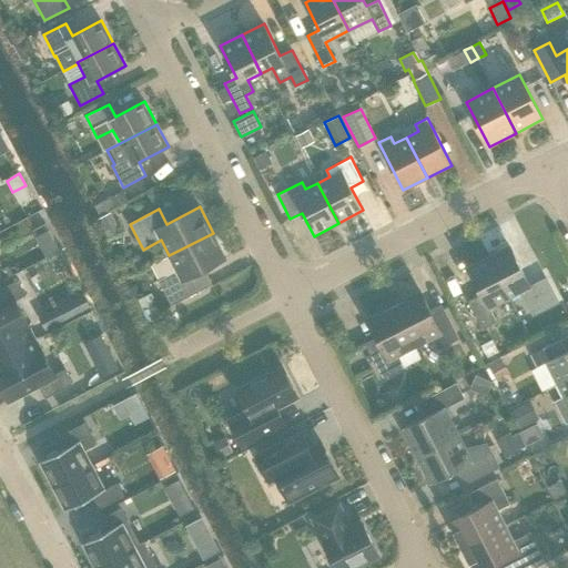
[(46,257),(59,250),(49,231),(36,237),(46,257)]
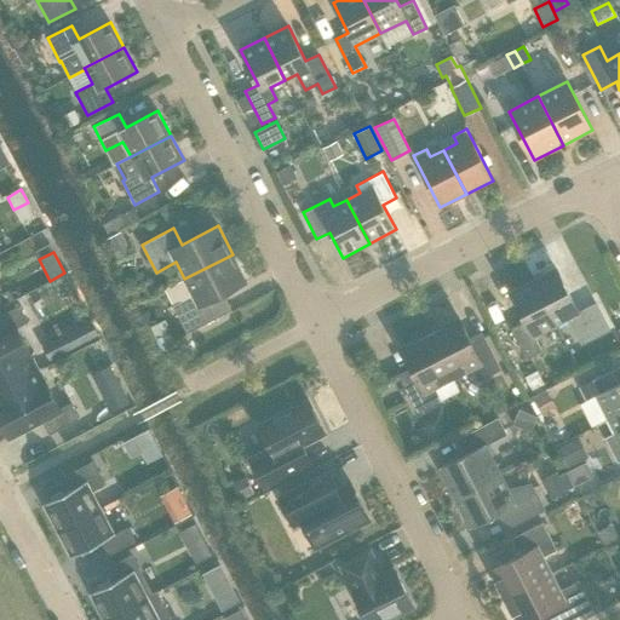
[(247,282),(233,254),(184,279),(193,296),(173,305),(187,333),(219,316),(211,300),(247,282)]
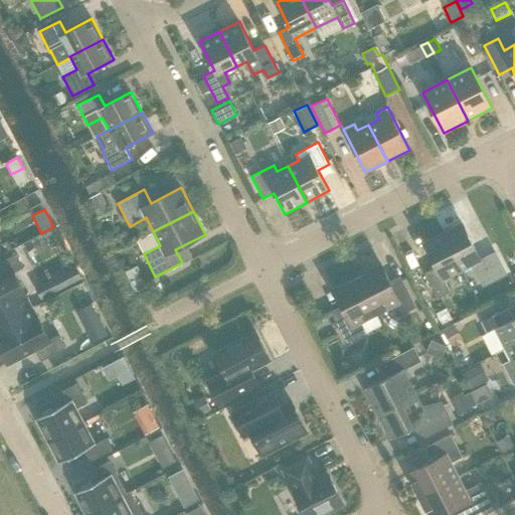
[(462,223),(444,232),(462,270),(473,264),(483,285),(506,273),(495,251),(481,260),(462,223)]
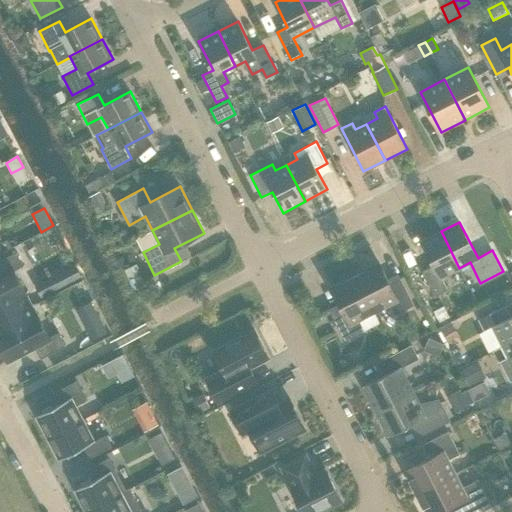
[(441,277),(459,268),(441,231),(422,241),(434,265),(422,271),(435,296),(447,290),(441,277)]
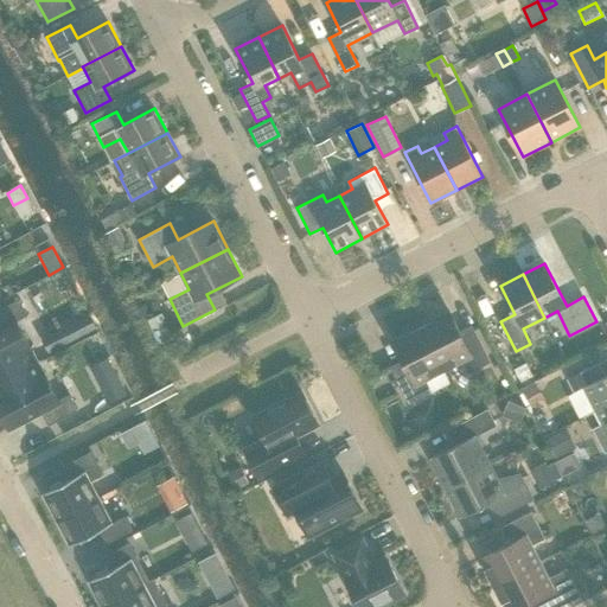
[(58,400),(17,321),(29,315),(19,299),(0,308),(0,410),(8,428),(40,410),(49,426),(78,410),(69,394),(58,400)]
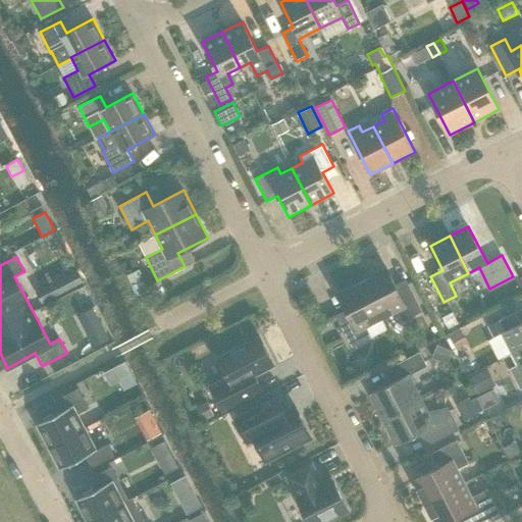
[(386,268),(362,280),(381,318),(397,310),(403,321),(422,311),(408,283),(398,289),(386,268)]
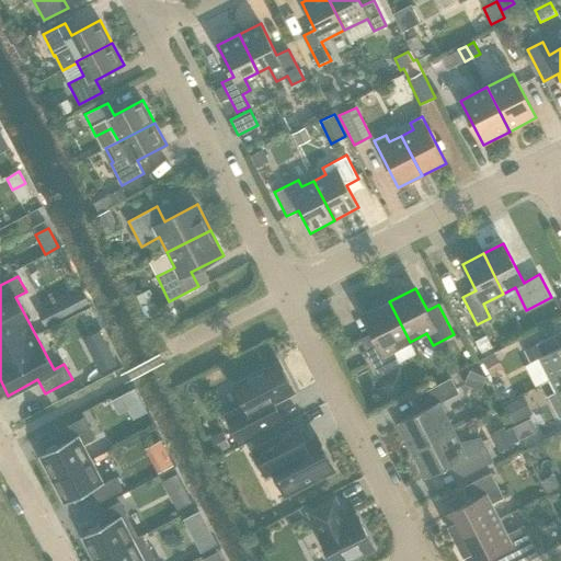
[(83,290),(38,313),(45,325),(90,302),(83,290)]
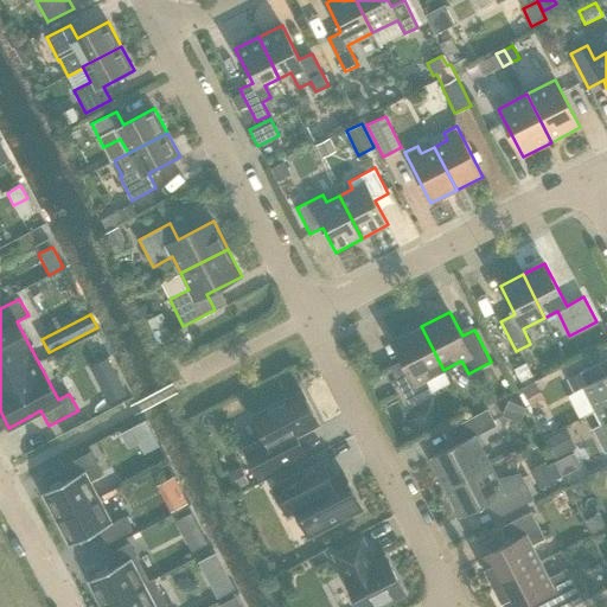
[(155,331),(160,343),(172,337),(166,325),(155,331)]
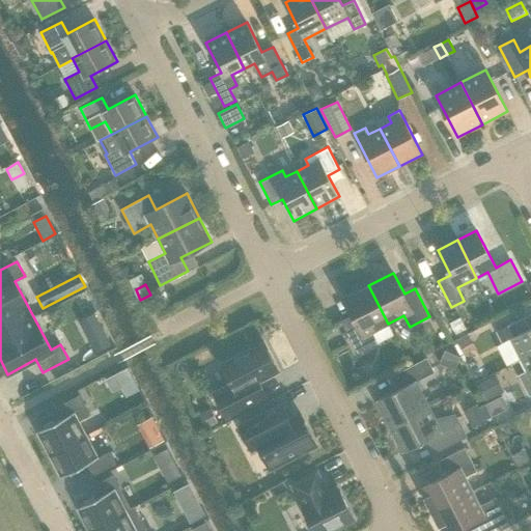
[(371,332),(388,324),(368,285),(343,299),(355,319),(343,325),(358,353),(378,342),(371,332)]
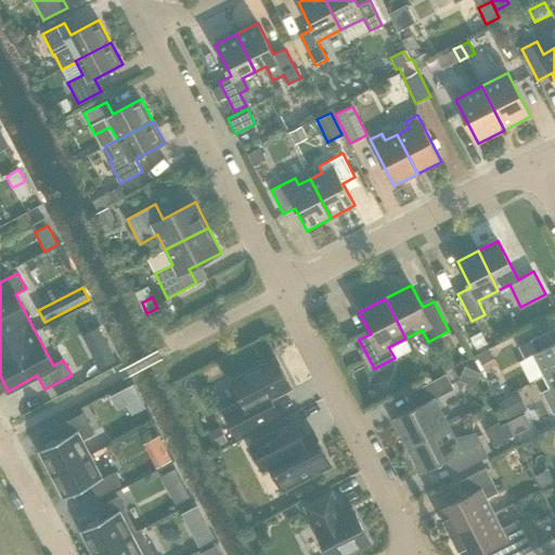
[(481,334),(472,338),(476,348),(486,344),(481,334)]
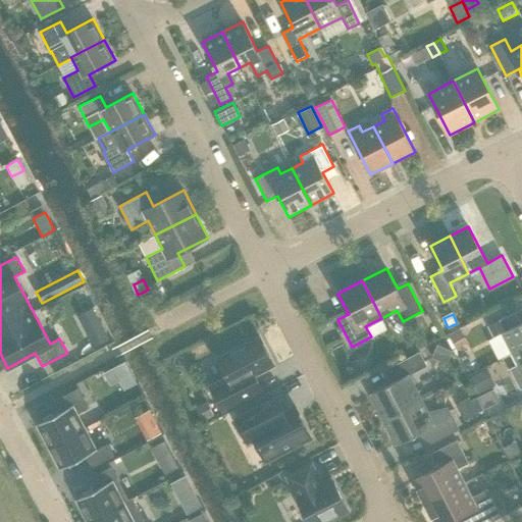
[(503,332),(513,353),(521,348),(521,321),(516,325),(511,314),(487,325),(493,337),(503,332)]
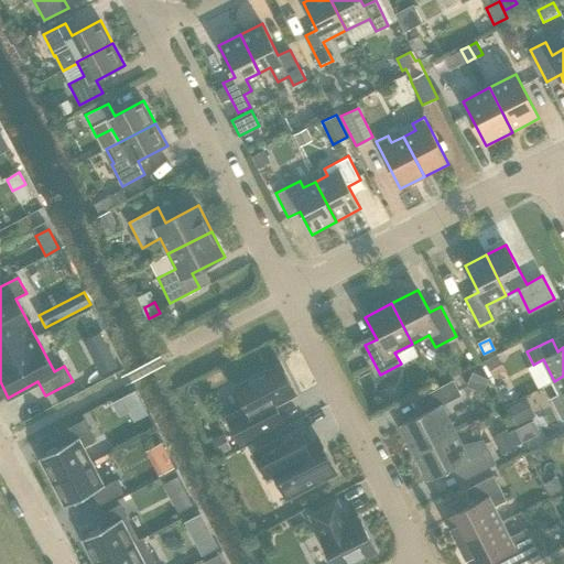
[(121,366),(110,346),(97,353),(107,372),(121,366)]
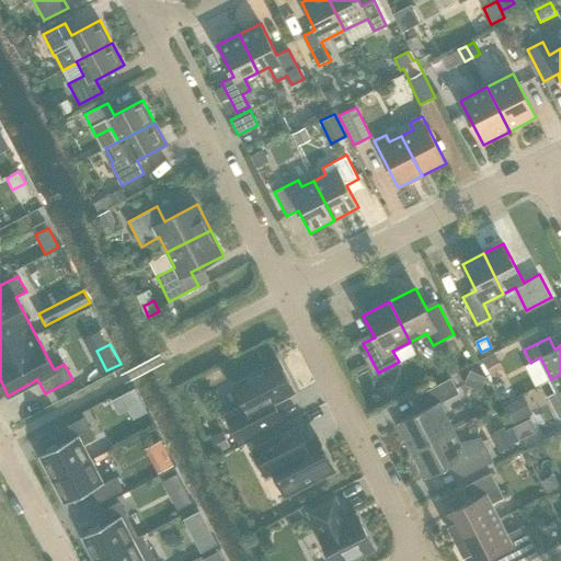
[(295,392),(279,362),(235,385),(244,403),(225,413),(239,442),(274,423),(266,408),(295,392)]
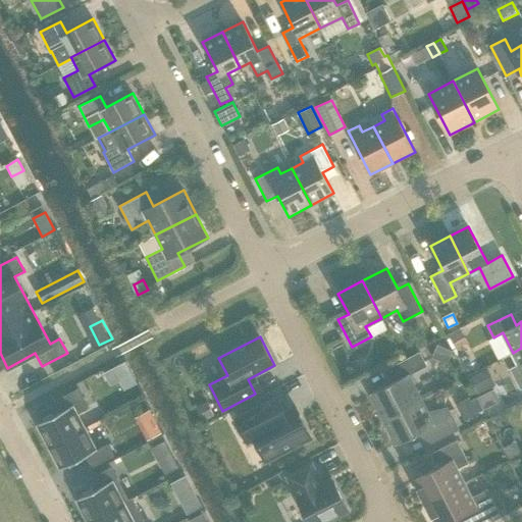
[(521,348),(513,353),(518,363),(510,368),(520,388),(521,387),(521,348)]
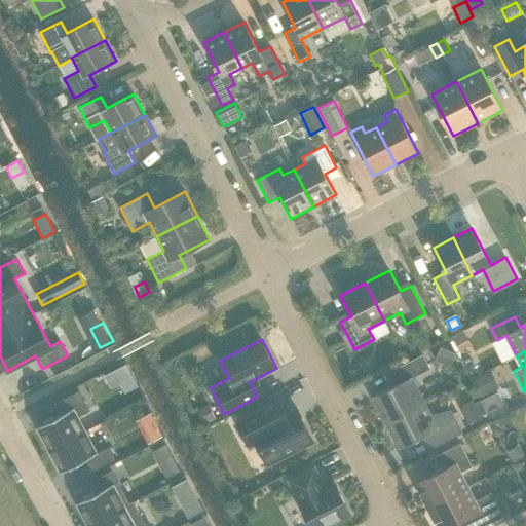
[(386,422),(425,402),(413,378),(431,369),(423,353),(386,373),(392,385),(373,396),(386,422)]
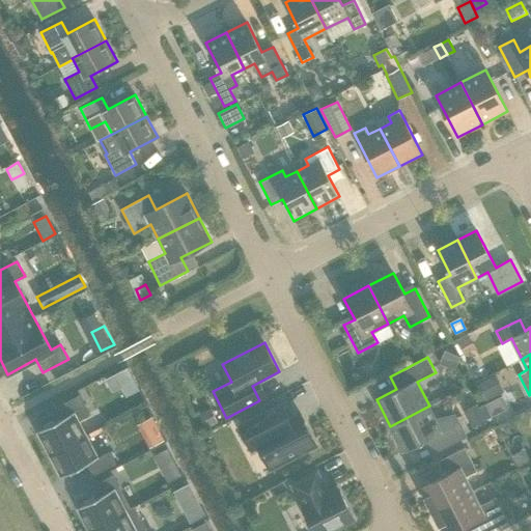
[(90,414),(80,394),(55,407),(61,419),(36,431),(49,454),(87,434),(80,419),(90,414)]
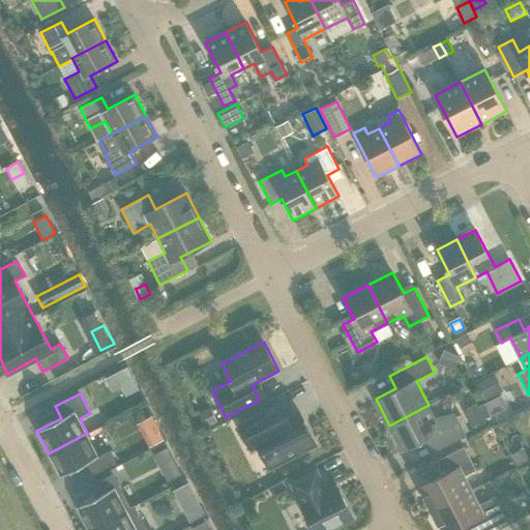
[(317,445),(299,412),(288,417),(281,403),(238,424),(252,449),(259,446),(270,469),(317,445)]
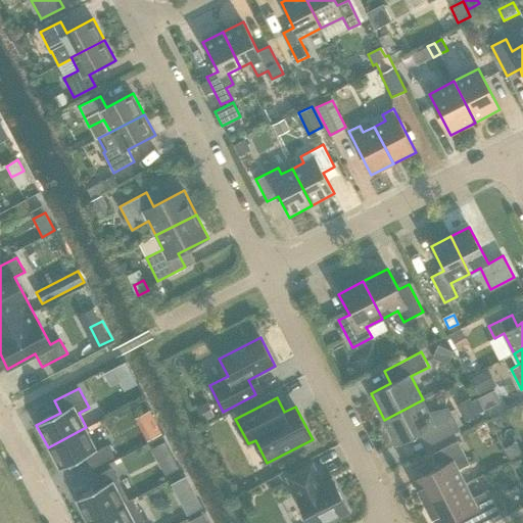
[(423,399),(384,420),(396,445),(425,431),(431,443),(460,429),(448,408),(438,410),(430,414),(423,399)]
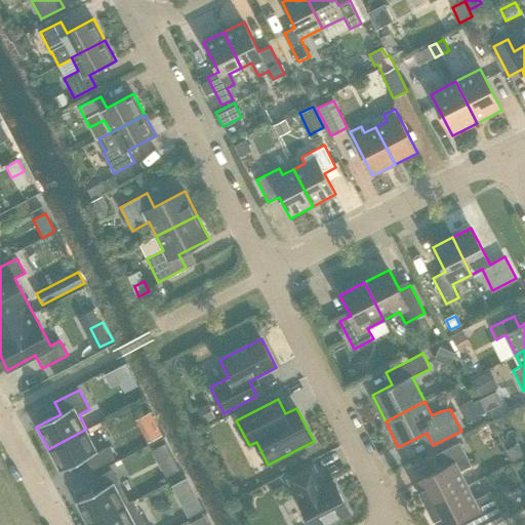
[(204,421),(213,417),(207,406),(198,410),(204,421)]
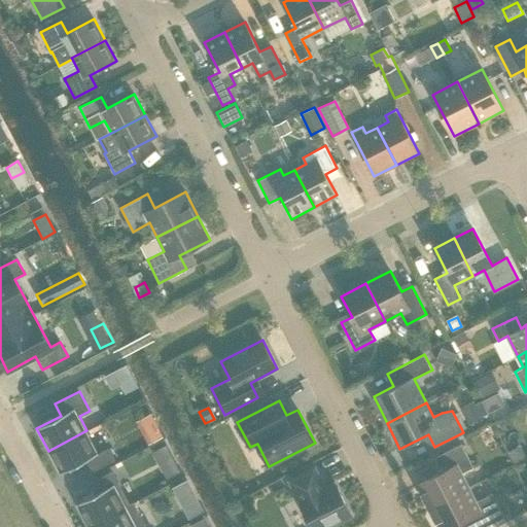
[(99,453),(86,430),(48,451),(60,473),(88,459),(93,471),(114,460),(108,448),(99,453)]
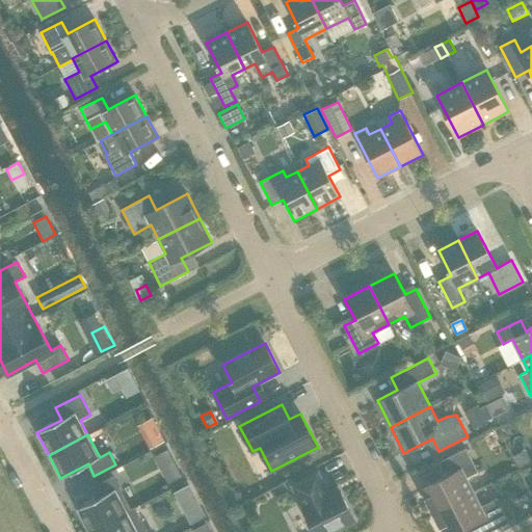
[(434,512),(473,491),(466,478),(478,472),(466,448),(441,460),(448,476),(422,489),(434,512)]
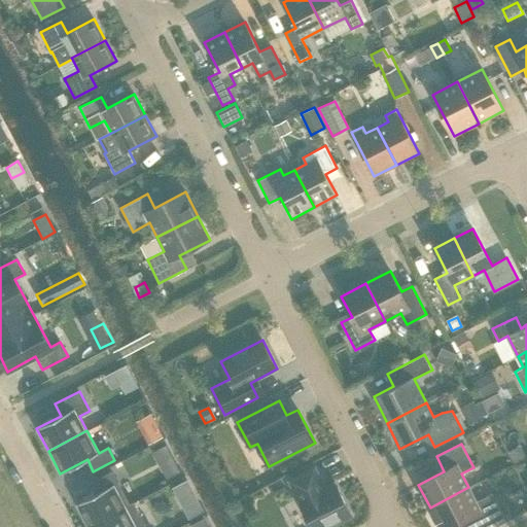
[(326,492),(314,468),(290,481),(303,504),(301,505),(311,526),(326,526),(351,515),(338,487),(326,492)]
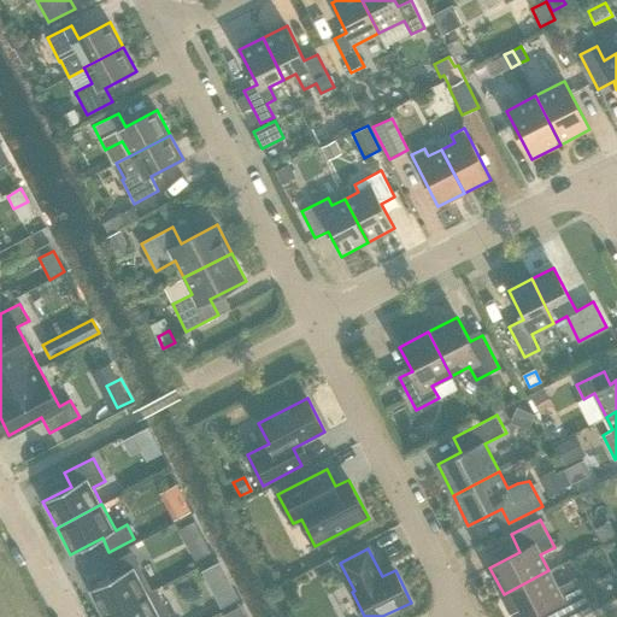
[(89,591),(103,616),(151,592),(151,591),(131,552),(105,565),(112,579),(89,591)]
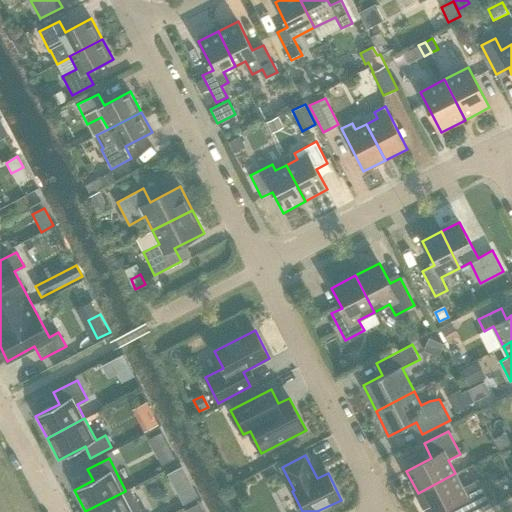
[(455,473),(418,493),(427,511),(434,511),(454,502),(458,511),(481,511),(492,506),(478,479),(463,487),(455,473)]
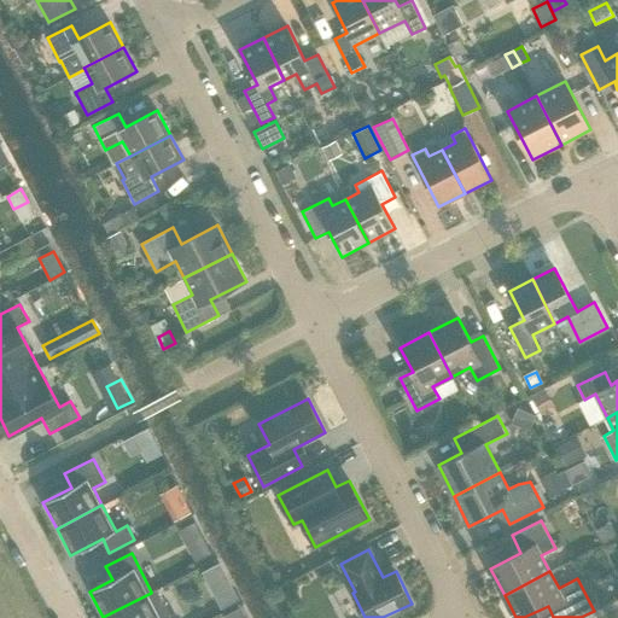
[(214,594),(221,608),(239,599),(232,584),(214,594)]
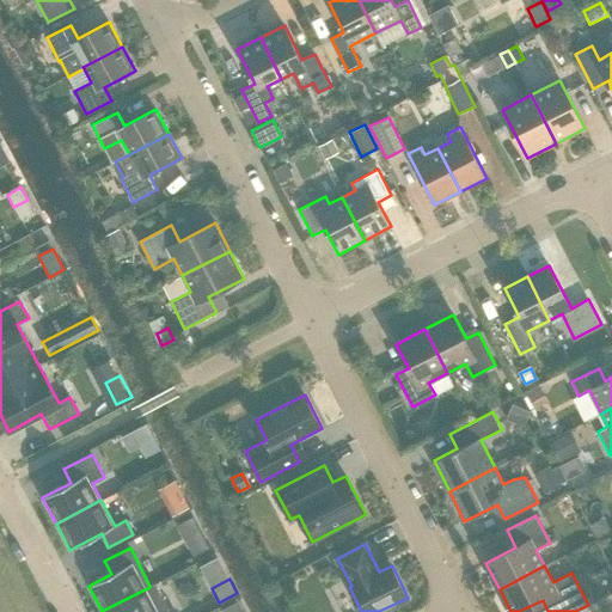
[(150,587),(102,611),(170,611),(155,583),(150,586),(150,587)]
